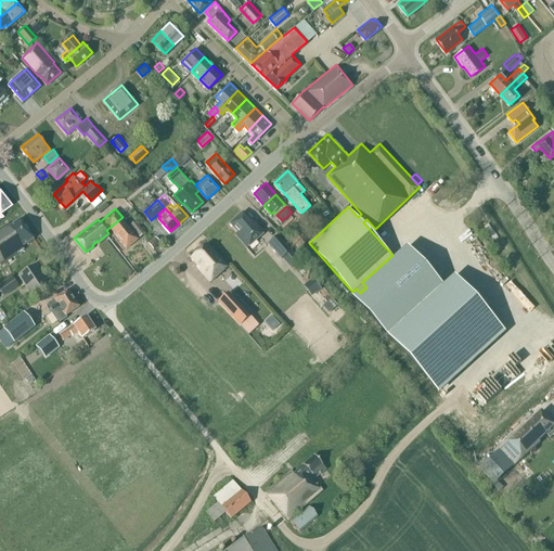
[(243,209),(230,221),(237,231),(235,232),(247,245),(265,230),(253,217),(252,219),(243,209)]
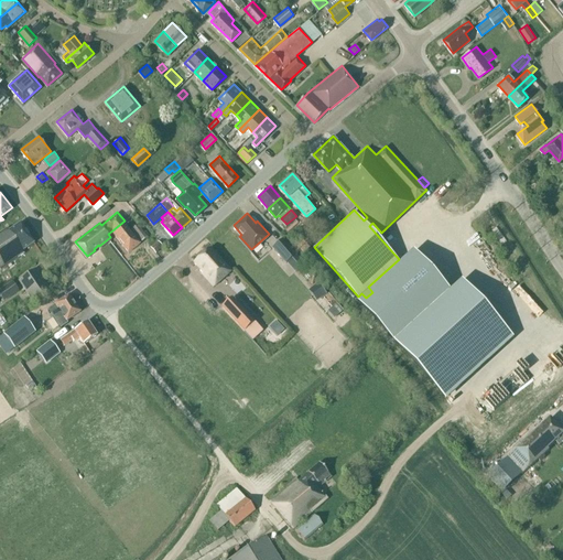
[(34,240),(21,221),(10,228),(8,225),(0,230),(0,266),(0,267),(24,250),(23,248),(34,240)]
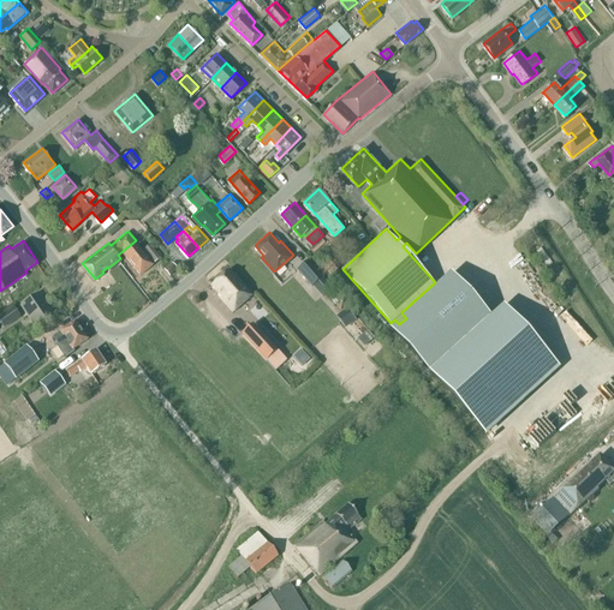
[(123,251),(141,273),(153,263),(136,240),(123,251)]
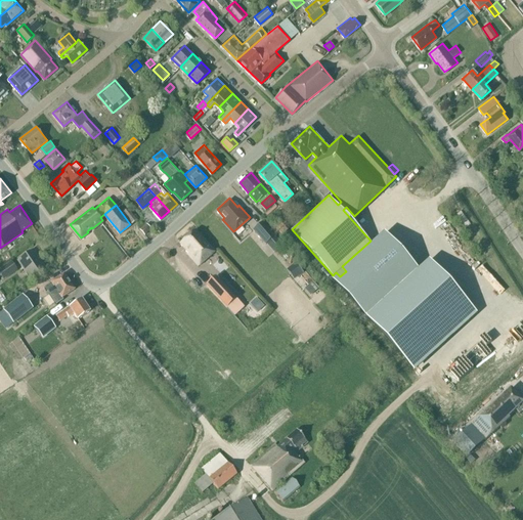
[(124,211),(132,221),(137,217),(129,207),(124,211)]
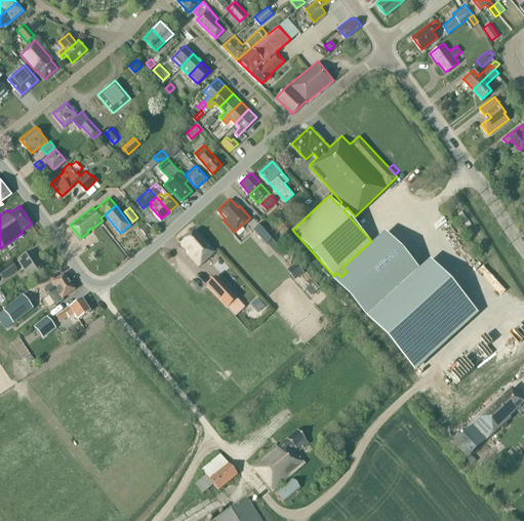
[(283,233),(290,227),(284,217),(276,224),(283,233)]
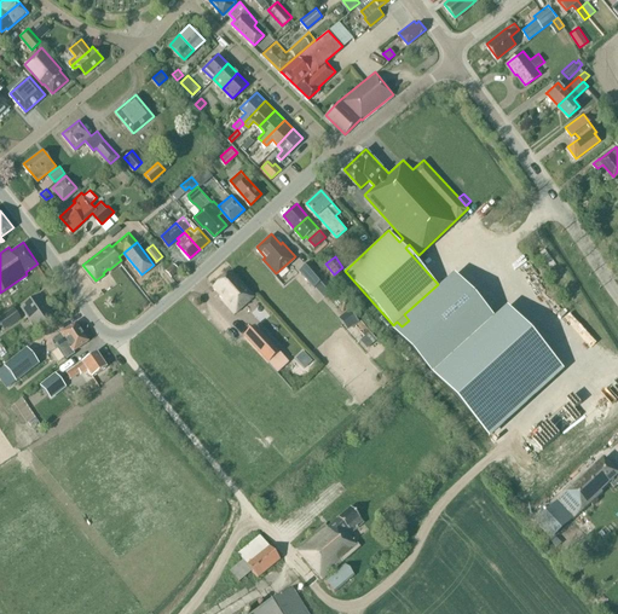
[(325,276),(311,258),(299,268),(315,285),(325,276)]
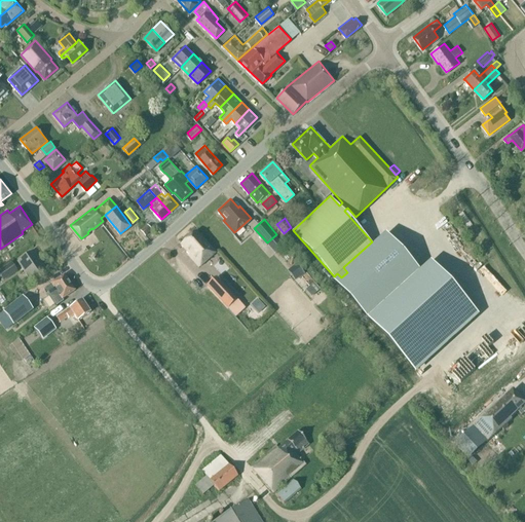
[(141,228),(146,233),(152,228),(147,223),(141,228)]
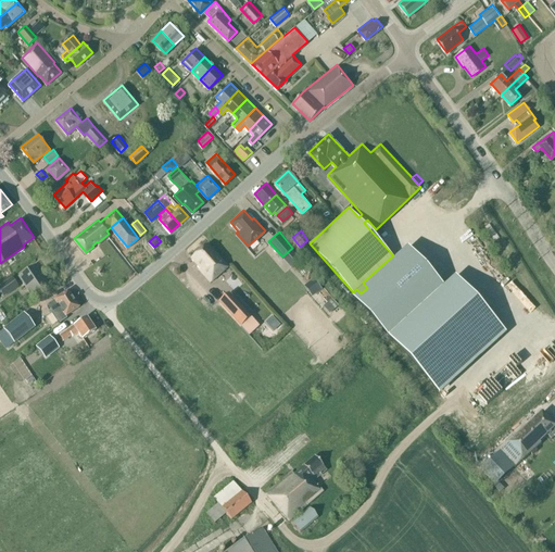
[(207,241),(191,256),(212,280),(228,266),(207,241)]
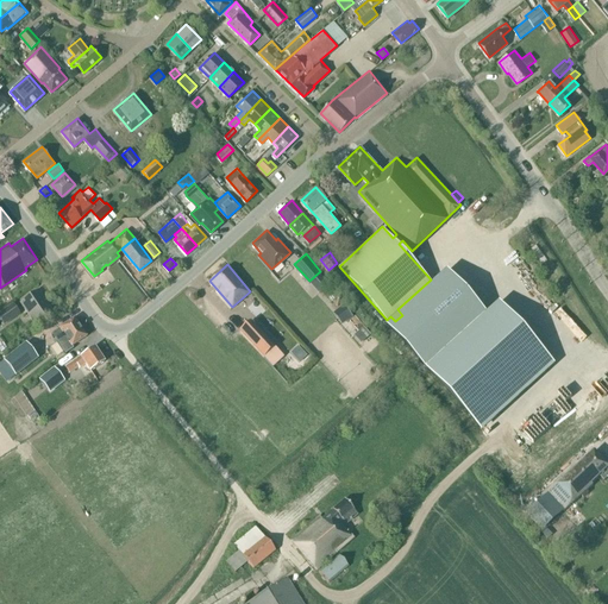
[(402,331),(422,352),(477,301),(458,280),(402,331)]
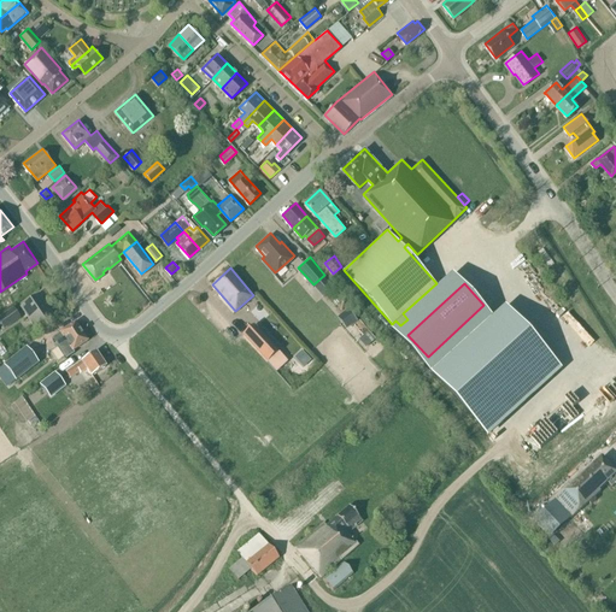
[(54,313),(40,292),(22,305),(36,325),(54,313)]
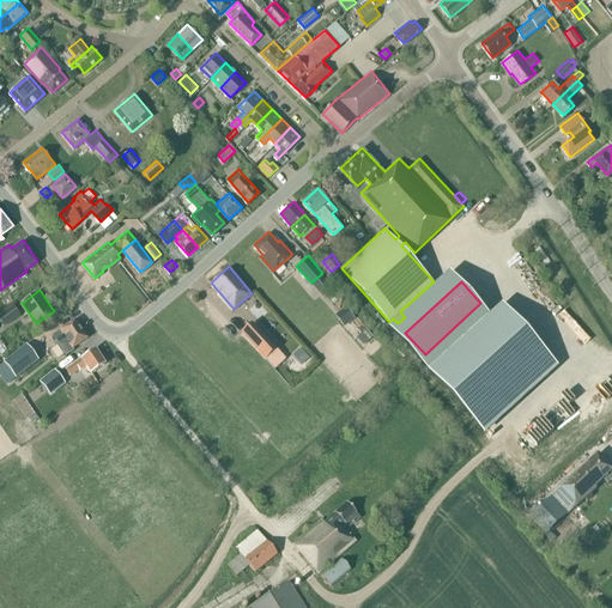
[(13,303),(0,311),(0,316),(5,324),(20,314),(13,303)]
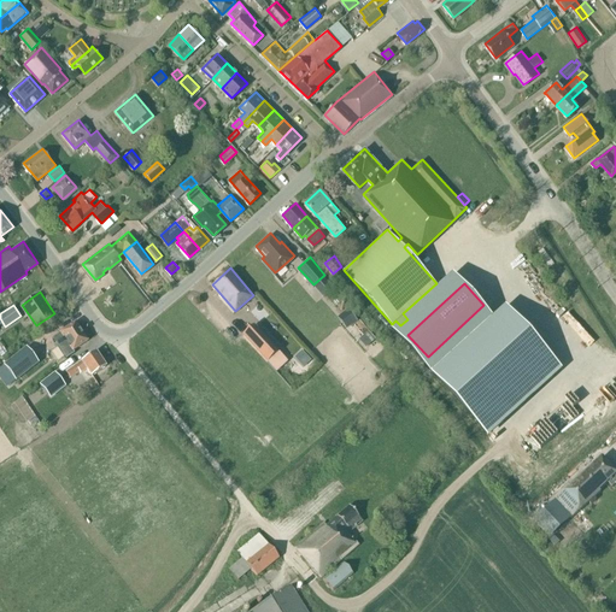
[(348,306),(341,312),(350,324),(358,318),(348,306)]
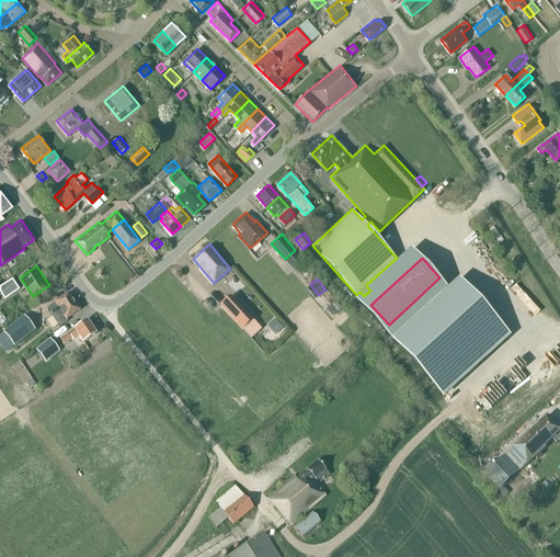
[(393,337),(437,384),(500,327),(457,279),(393,337)]
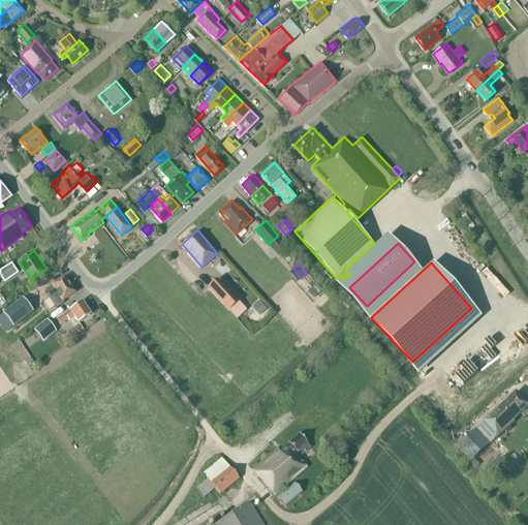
[(76,290),(65,274),(52,282),(52,283),(45,287),(57,305),(65,301),(63,299),(76,290)]
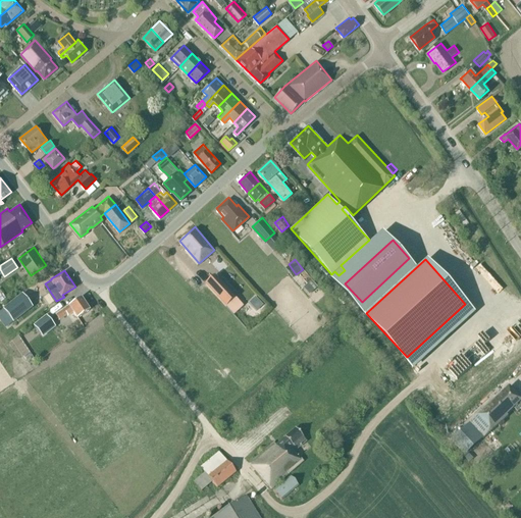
[(233,312),(243,303),(215,273),(206,281),(233,312)]
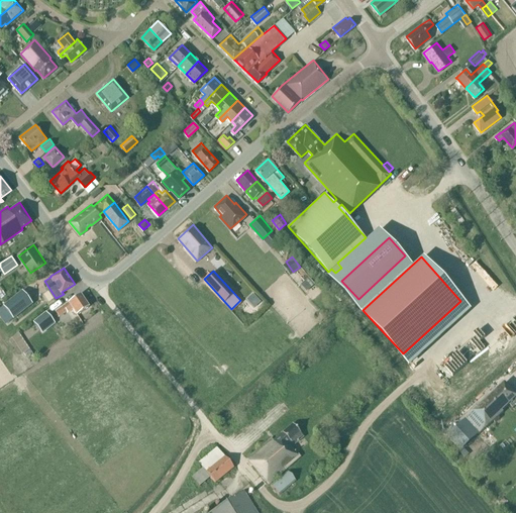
[(309,288),(314,282),(309,276),(303,281),(309,288)]
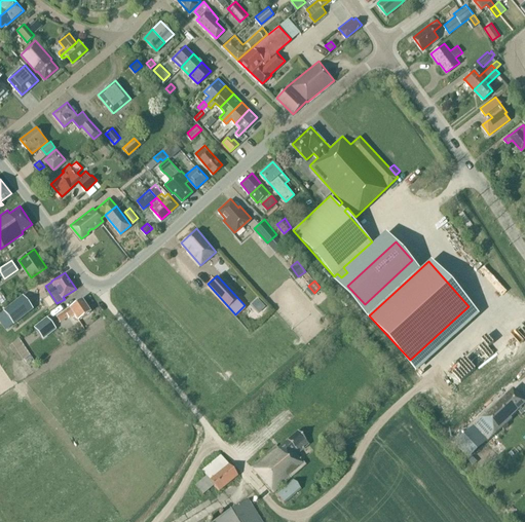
[(4,309),(14,322),(33,307),(23,294),(4,309)]
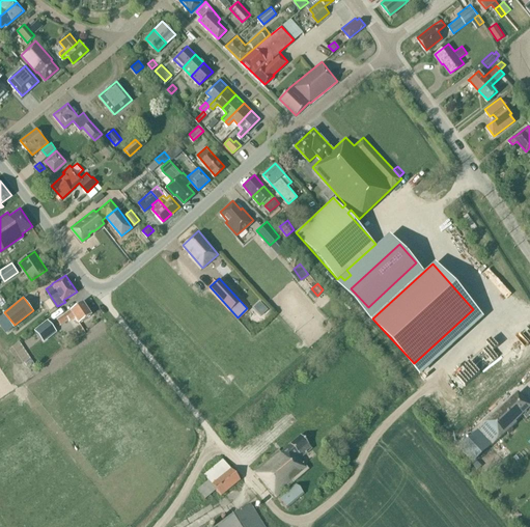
[(91,313),(83,301),(71,308),(57,317),(61,323),(68,316),(71,320),(76,315),(80,322),(91,313)]
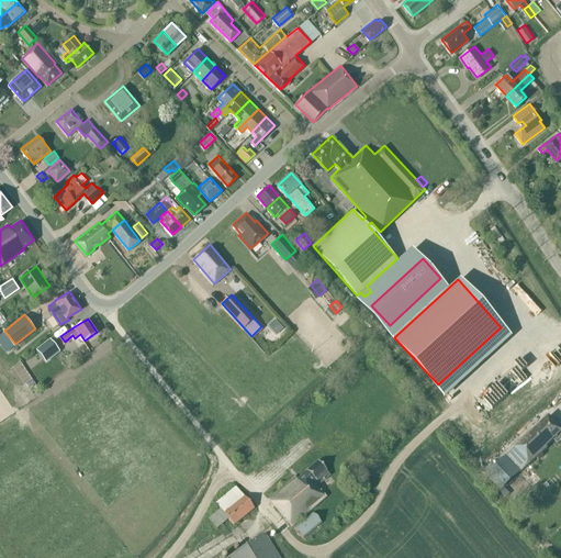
[(51,337),(36,347),(44,356),(57,345),(51,337)]
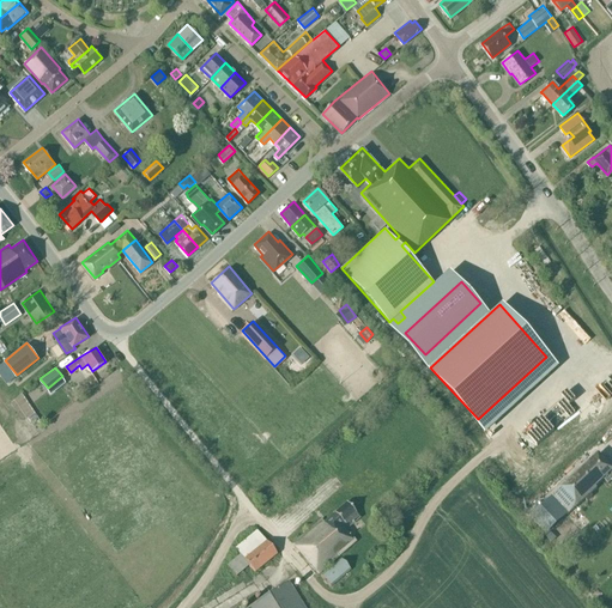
[(598,485),(597,484),(611,469),(611,463),(600,450),(563,486),(571,494),(568,497),(576,505),(587,496),(589,498),(594,493),(592,491),(598,485)]
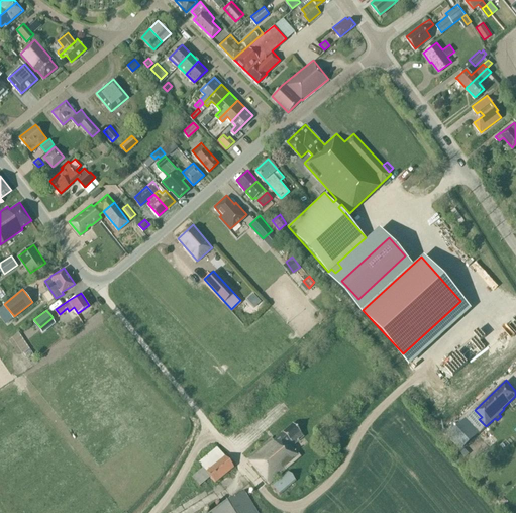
[(247,455),(270,482),(301,454),(292,444),(304,434),(293,421),(274,438),(272,435),(247,455)]
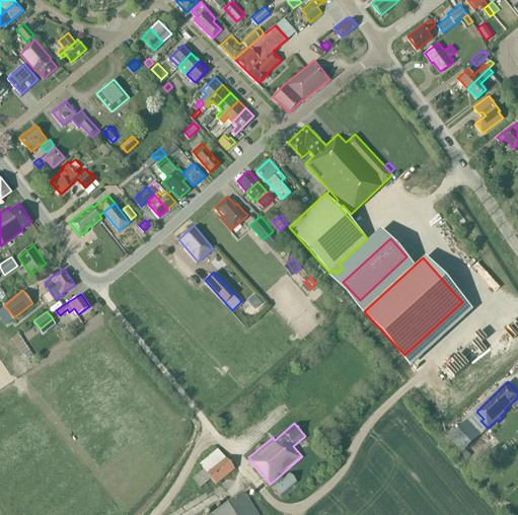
[(234,467),(218,447),(200,462),(204,467),(212,476),(216,483),(234,467)]
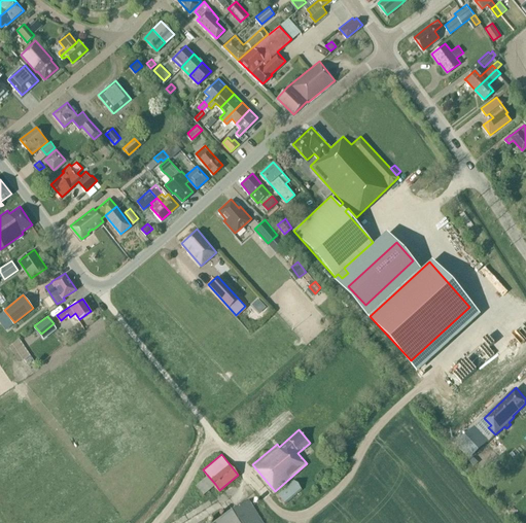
[(203,493),(215,484),(207,475),(196,484),(203,493)]
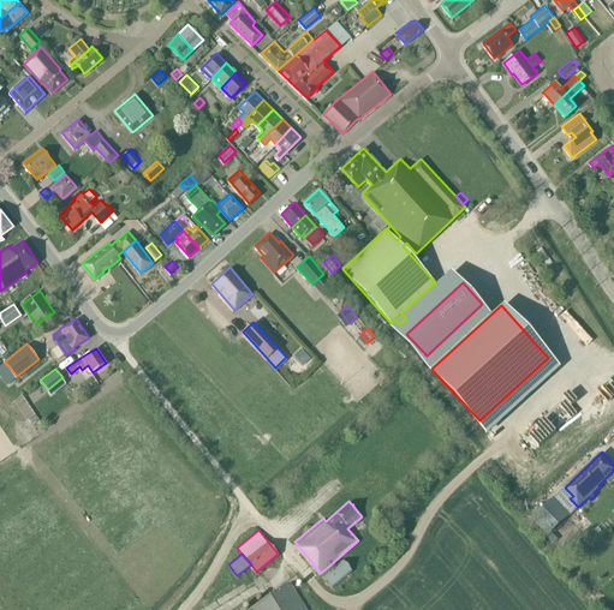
[(343,558),(323,575),(332,586),(352,568),(343,558)]
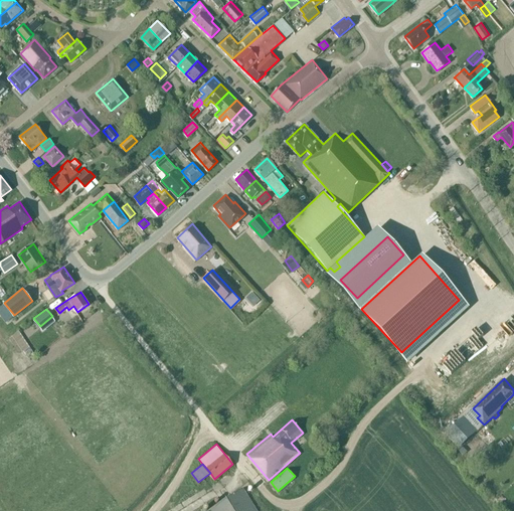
[(258,510),(243,487),(204,510),(258,510)]
